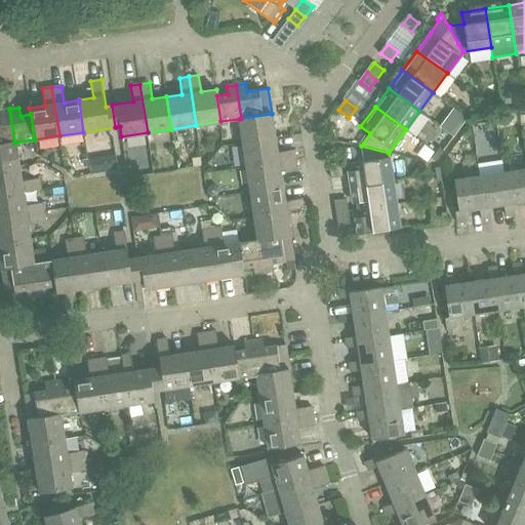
[(0,145),(14,143),(9,109),(0,111),(1,119),(0,118),(0,145)]
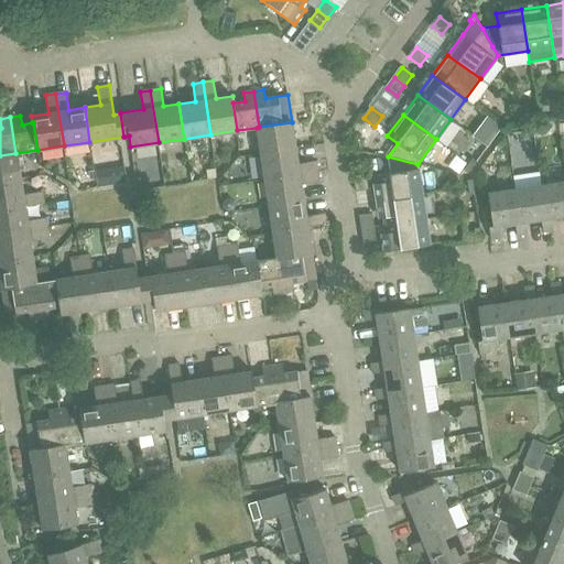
[(295,148),(292,122),(259,127),(257,128),(261,153),(295,148)]
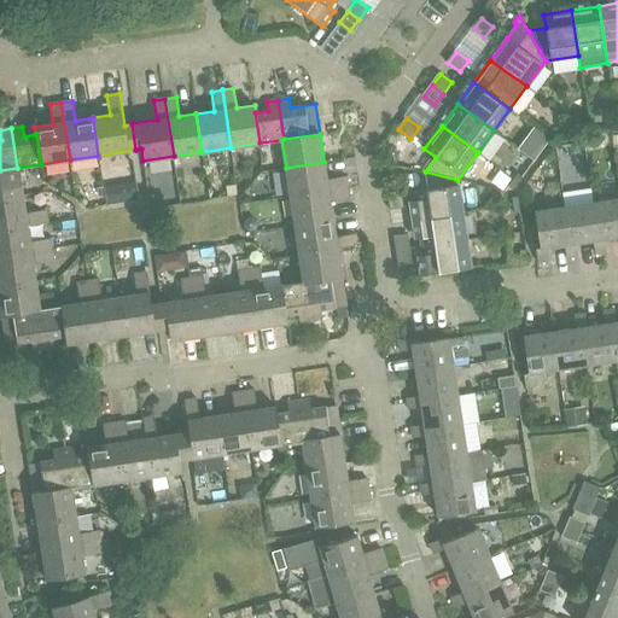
[(326,179),(324,162),(286,168),(291,196),(348,187),(345,176),(326,179)]
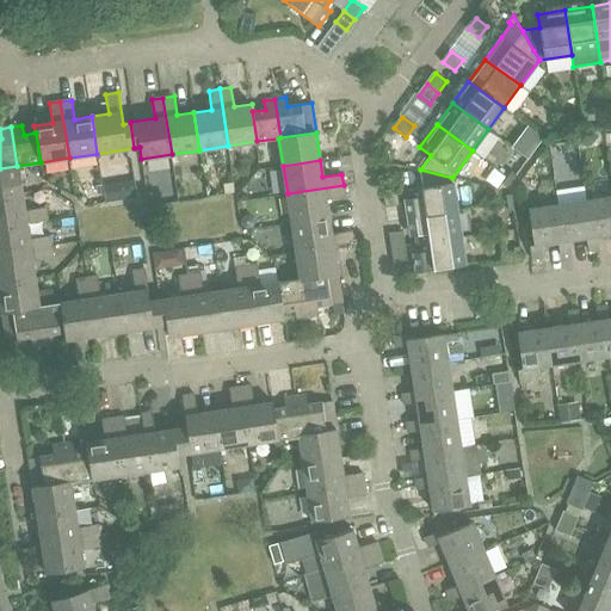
[(18,166),(17,166),(0,168),(0,196),(22,193),(18,166)]
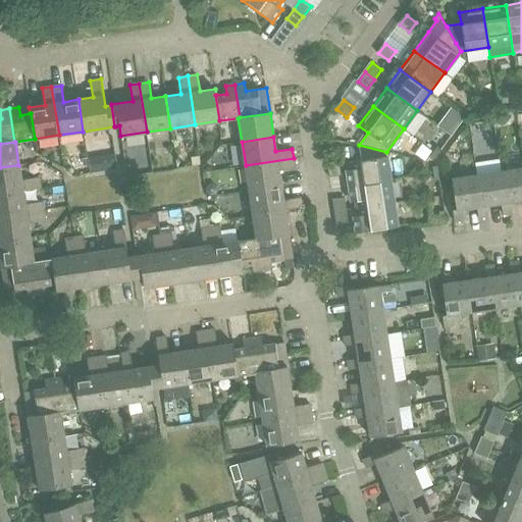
[(350,162),(353,185),(390,179),(386,152),(359,145),(361,160),(350,162)]
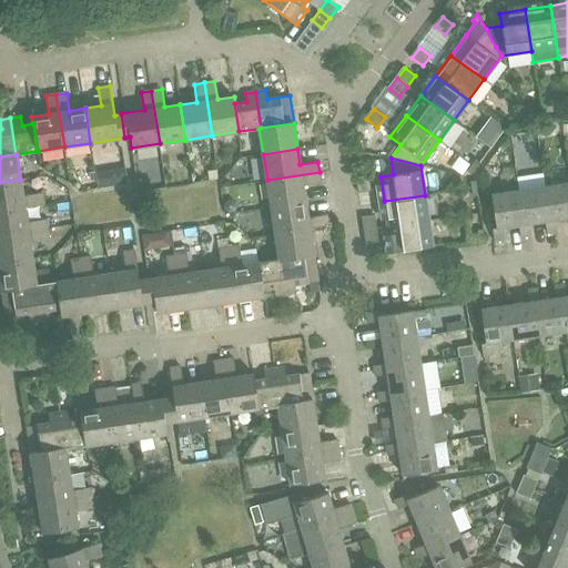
[(267,180),(271,206),(305,201),(303,185),(321,183),(320,172),(267,180)]
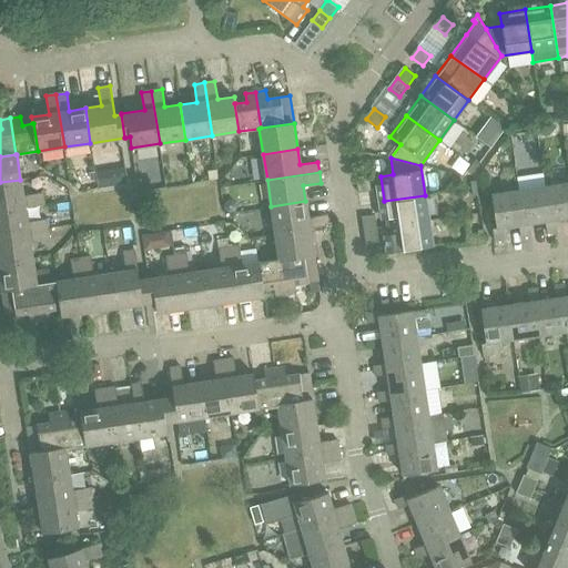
[(369,178),(356,180),(358,193),(372,191),(369,178)]
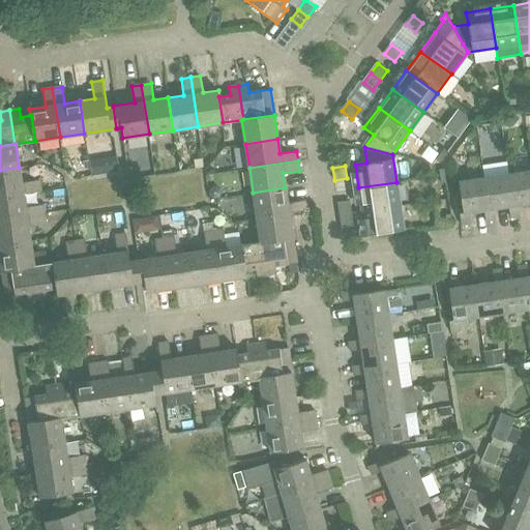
[(0,170),(0,195),(23,193),(23,194),(40,190),(38,180),(22,182),(19,168),(0,170)]
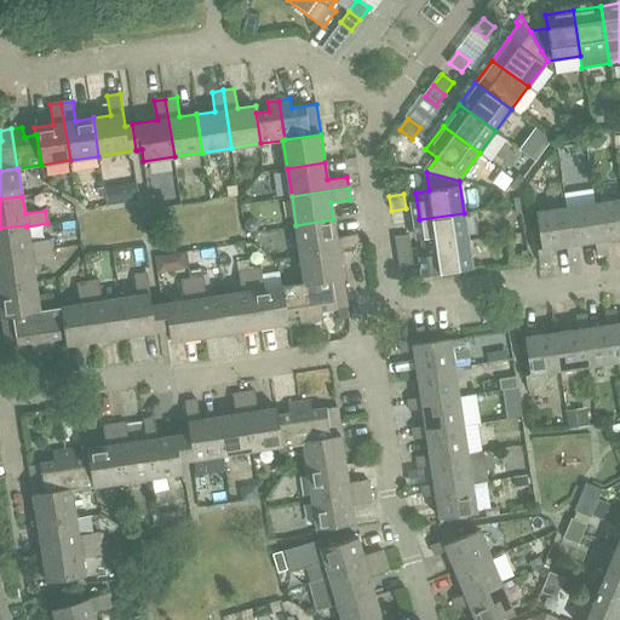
[(619,200),(593,205),(600,241),(595,242),(597,254),(608,253),(606,240),(619,237),(619,200)]
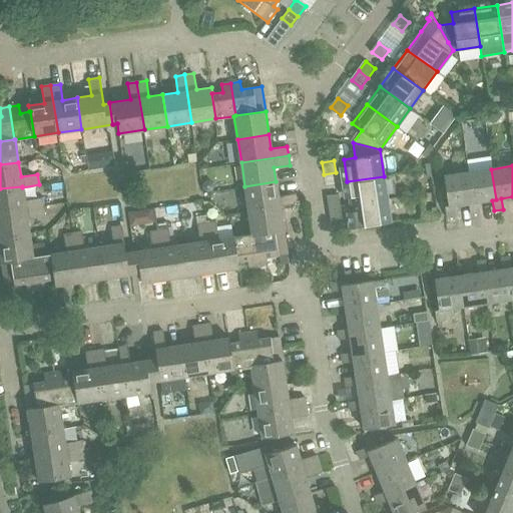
[(491,169),(468,173),(472,203),(468,203),(470,214),(479,212),(477,202),(492,200),(496,199),(491,169)]
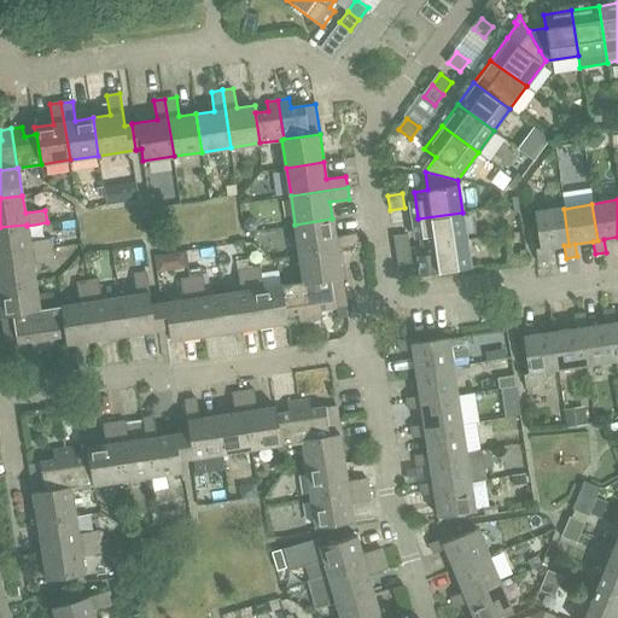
[(569,245),(564,209),(536,214),(540,248),(536,249),(538,262),(548,261),(547,249),(564,245),(569,245)]
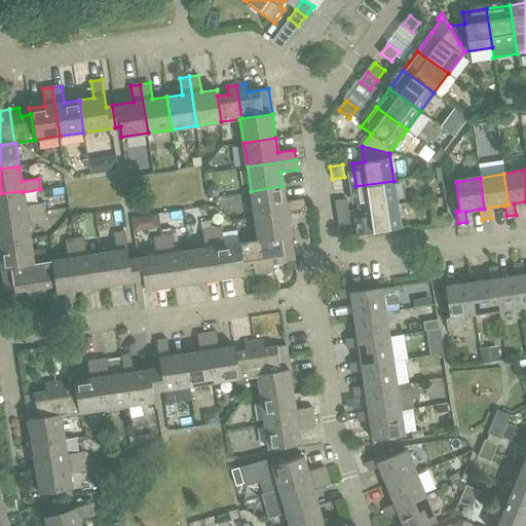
[(398,203),(393,181),(355,186),(359,210),(398,203)]
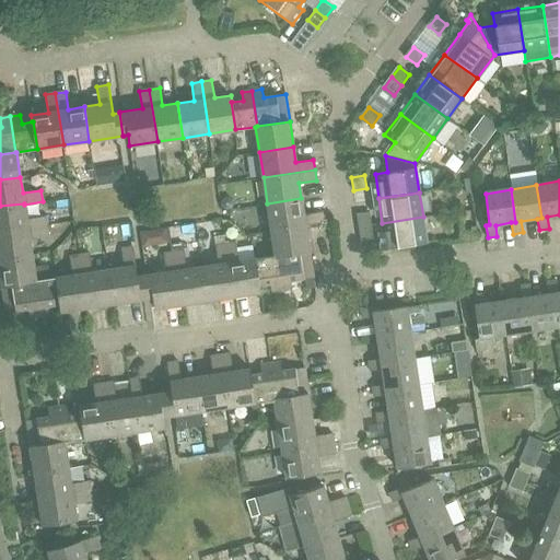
[(301,198),(267,203),(271,230),(305,225),(323,222),(321,212),(303,214),(301,198)]
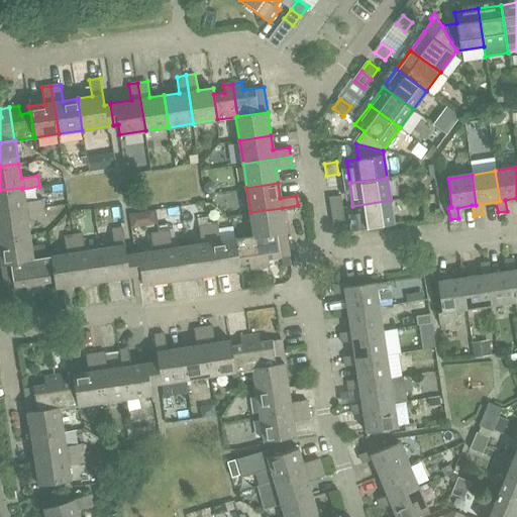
[(0,190),(0,215),(42,209),(41,200),(24,202),(22,189),(22,188),(0,190)]
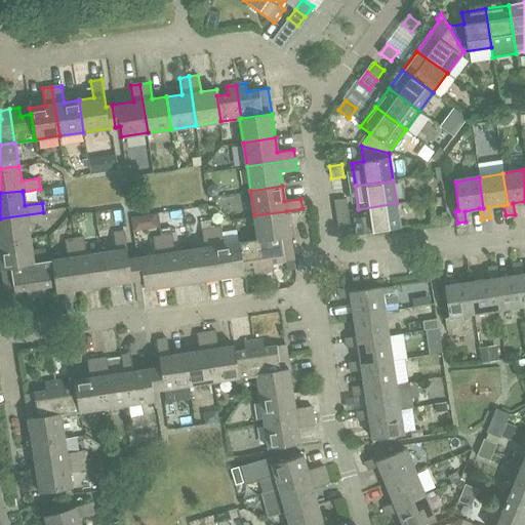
[(336,212),(349,211),(347,199),(334,200),(336,212)]
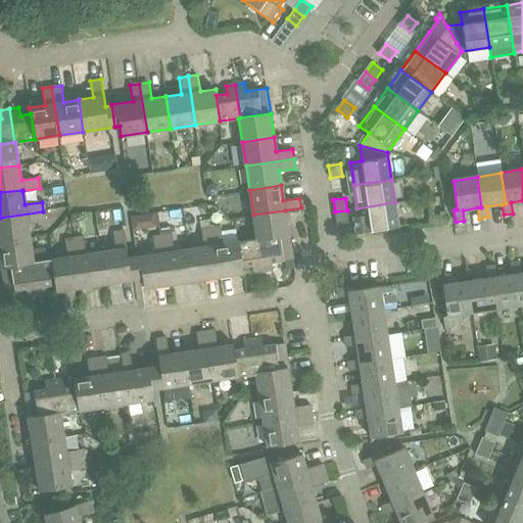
[(398,227),(395,202),(357,208),(361,233),(398,227)]
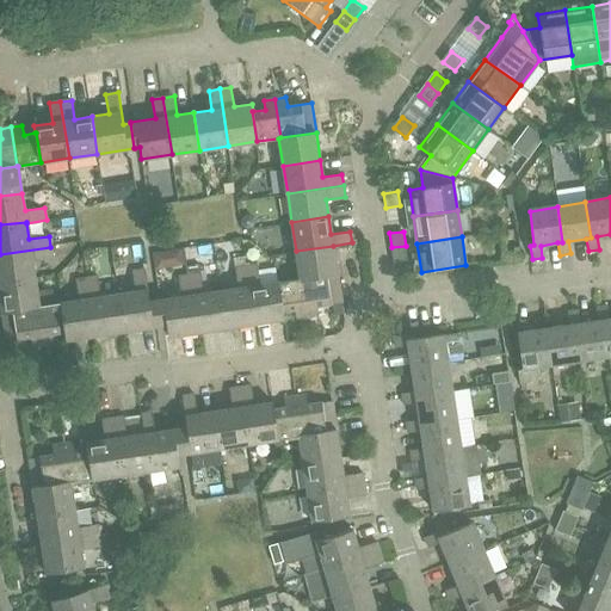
[(296,251),(300,278),(300,279),(301,278),(337,273),(333,246),(296,251)]
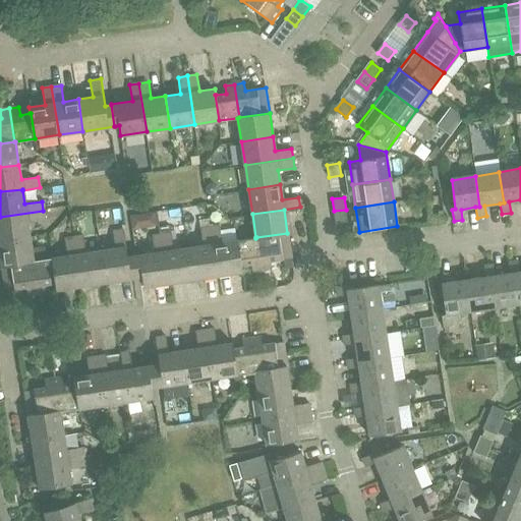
[(346,210),(334,211),(336,223),(348,222),(346,210)]
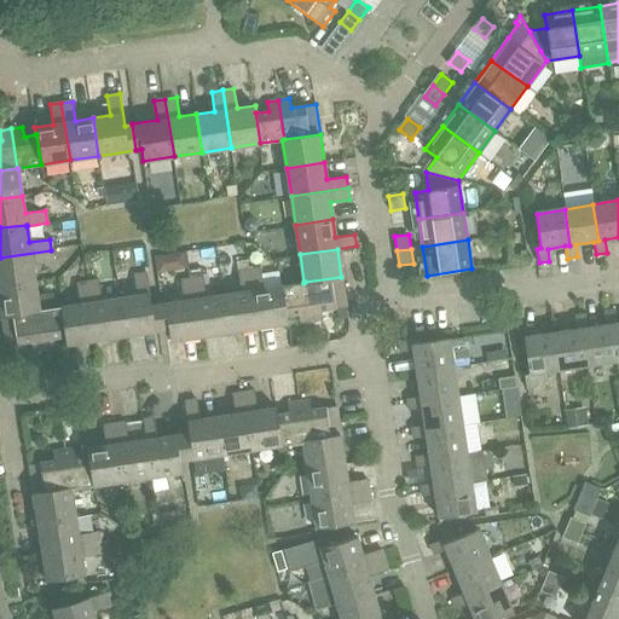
[(52,261),(51,250),(0,258),(0,287),(35,282),(33,265),(52,261)]
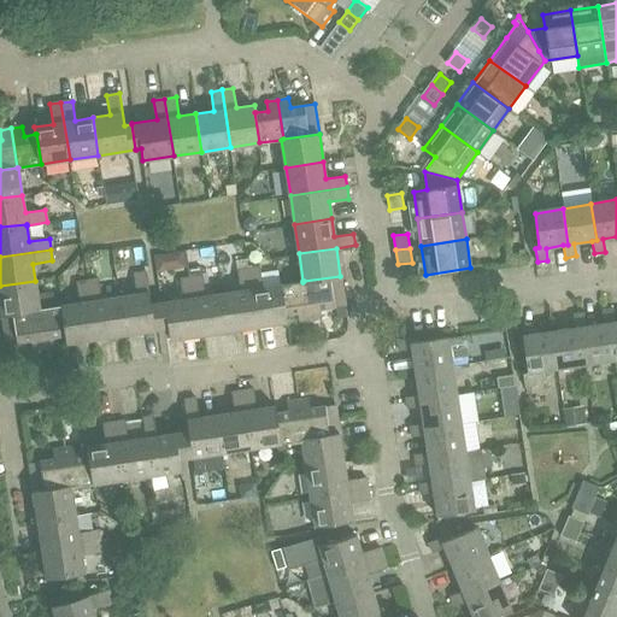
[(259,266),(248,269),(257,327),(287,322),(286,315),(285,315),(280,285),(263,287),(259,266)]
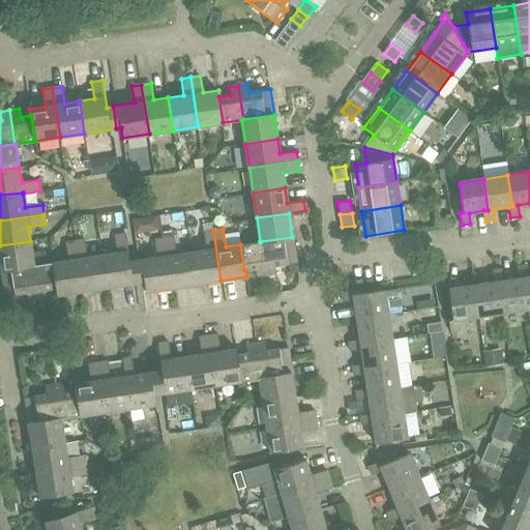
[(206,249),(192,252),(196,285),(221,281),(213,231),(203,232),(206,249)]
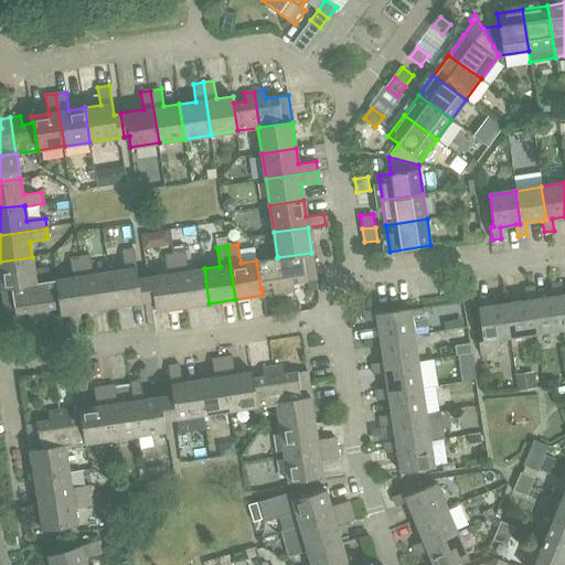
[(145,278),(138,279),(134,249),(123,252),(125,269),(109,272),(114,306),(148,301),(145,278)]
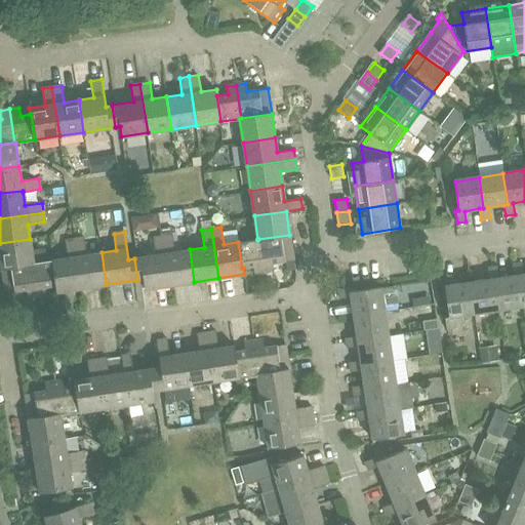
[(162,236),(170,285),(194,282),(190,249),(174,252),(172,235),(162,236)]
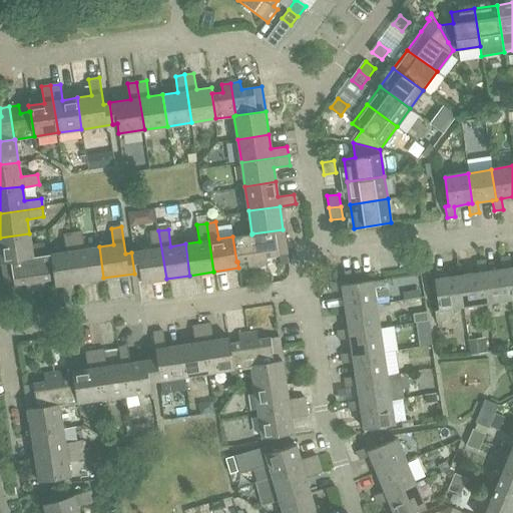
[(266,258),(287,253),(283,229),(252,233),(258,267),(267,266),(266,258)]
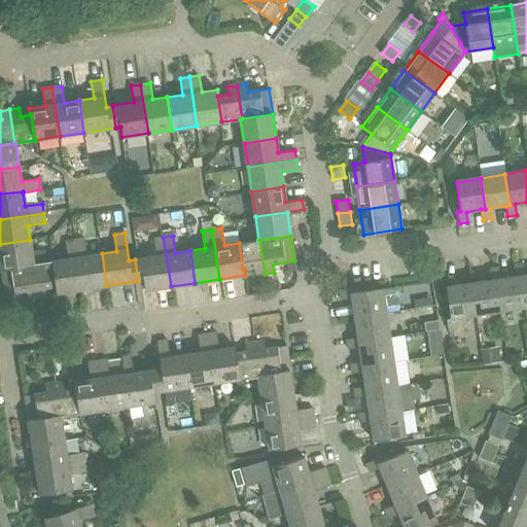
[(136,258),(135,259),(138,281),(139,281),(143,280),(145,290),(171,286),(163,237),(153,239),(156,256),(136,258)]
